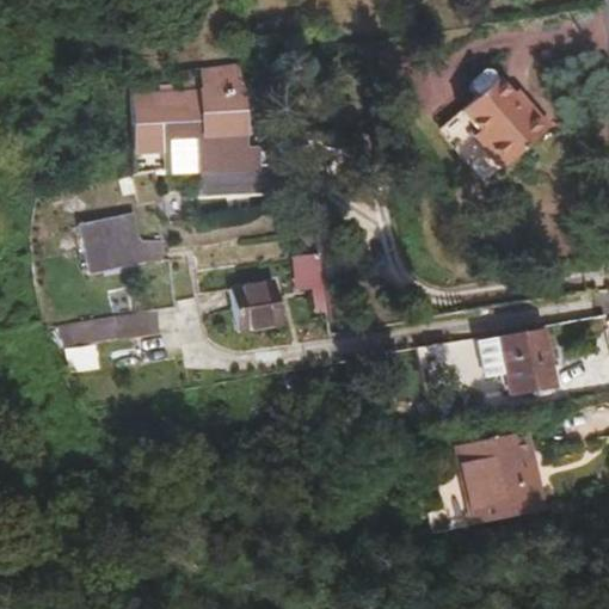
[(237,88),(235,63),(201,68),(203,91),(160,93),(160,99),(130,100),(133,153),(164,152),(164,173),(196,171),(197,195),(272,191),(270,167),(259,167),(258,148),(245,148),(241,90),(237,88)]
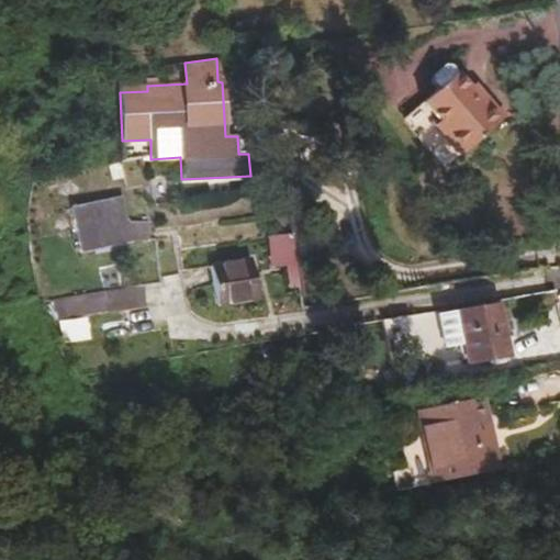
[(434,80),(439,87),(459,70),(451,63),(446,64),(434,74),(434,80)]
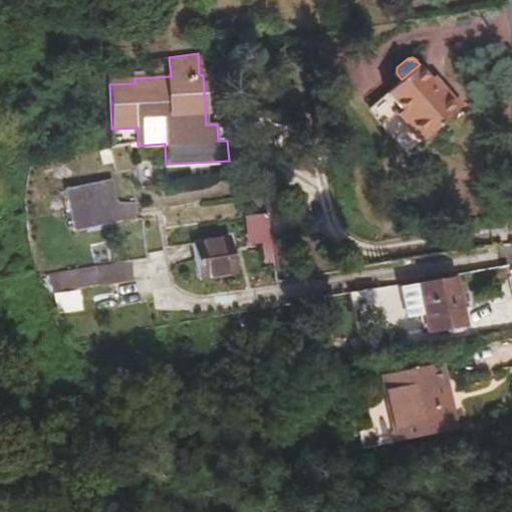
[(398,113),(420,141),(461,105),(443,83),(440,86),(431,76),(420,64),(402,79),(387,92),(402,109),(398,113)]
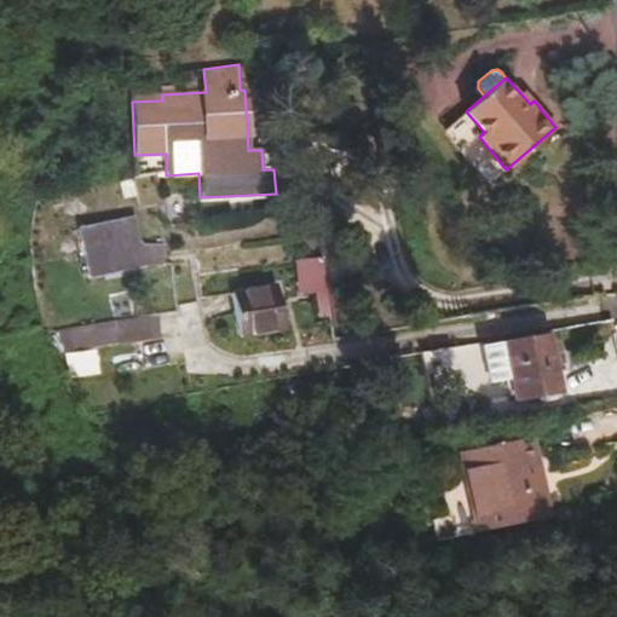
[(524,90),(519,92),(530,104),(534,101),(524,90)]
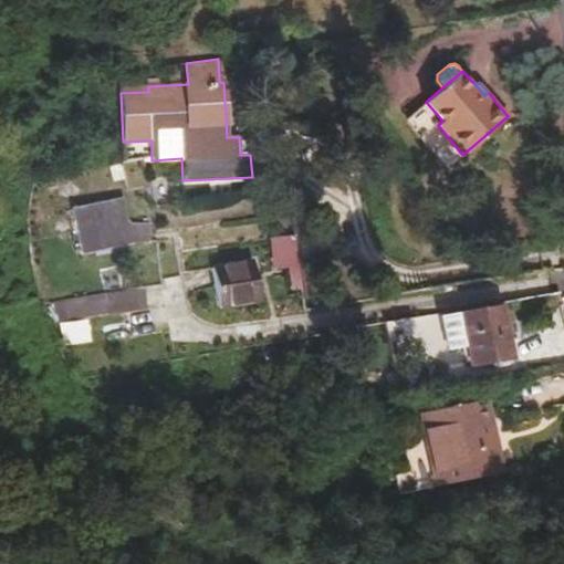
[(458,159),(462,155),(438,125),(442,121),(426,102),(416,111),(458,159)]
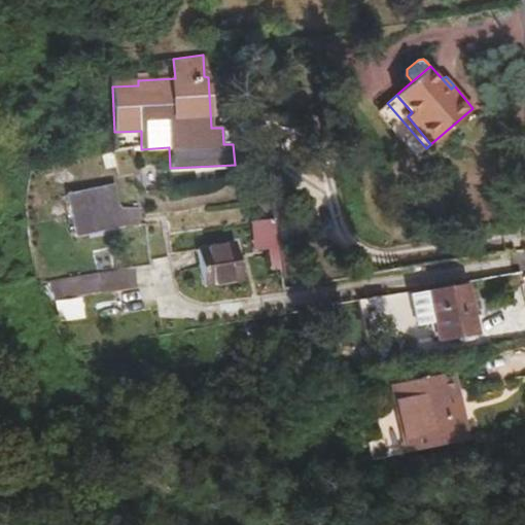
[(69,193),(74,215),(95,211),(98,230),(126,224),(121,206),(123,206),(117,182),(69,193)]
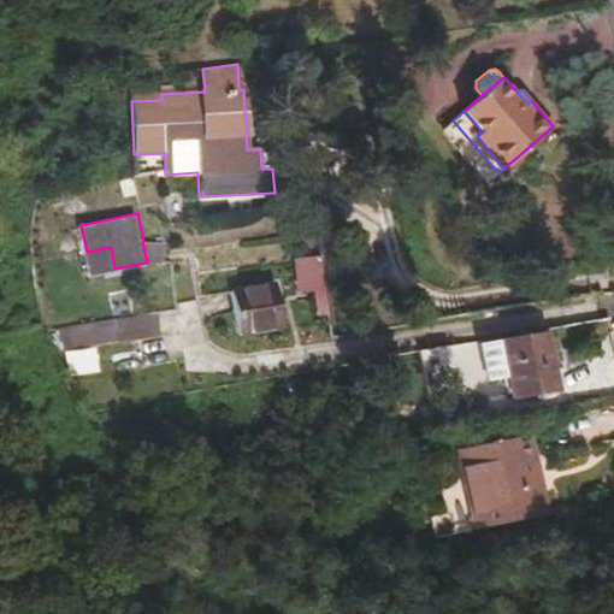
[(154,271),(167,271),(167,247),(154,247),(154,271)]
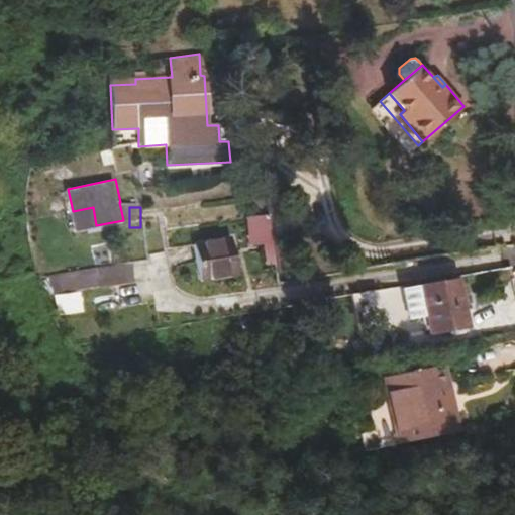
[(250,247),(276,245),(273,215),(273,214),(247,216),(250,247)]
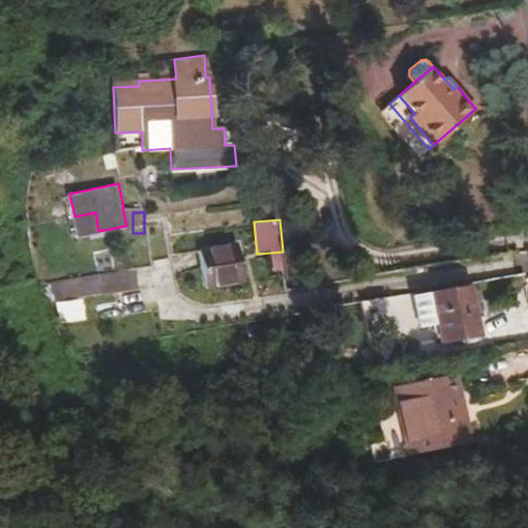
[(207,287),(246,279),(239,240),(201,247),(207,287)]
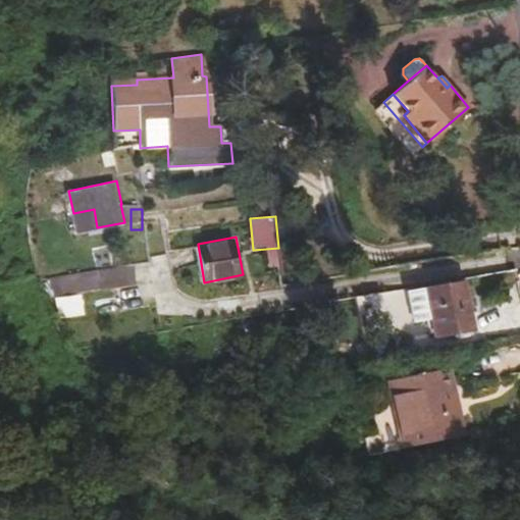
[(137,282),(134,262),(50,276),(51,288),(58,287),(58,290),(63,290),(101,283),(102,288),(137,282)]
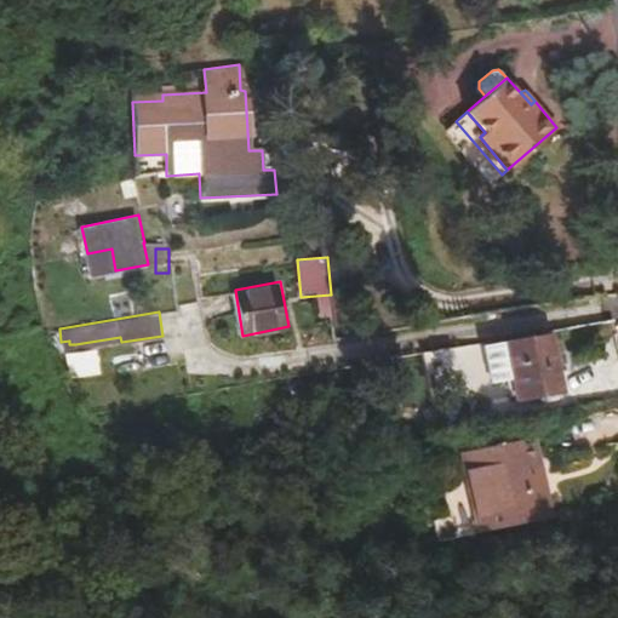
[(513,401),(562,393),(551,333),(502,342),(482,345),(488,382),(509,378),(513,401)]
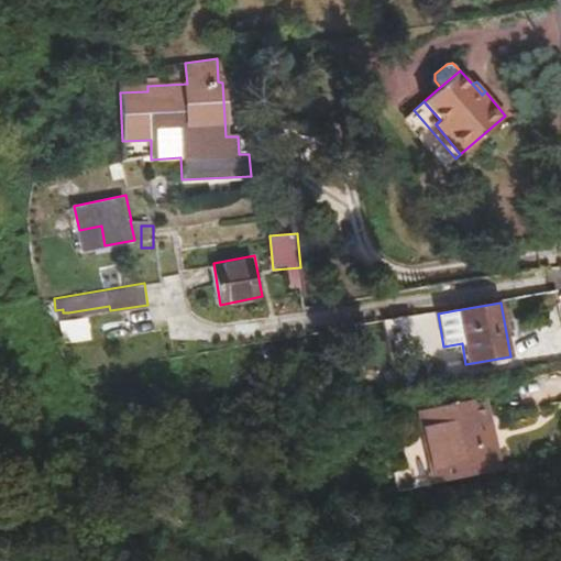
[(132,333),(158,327),(153,305),(127,310),(132,333)]
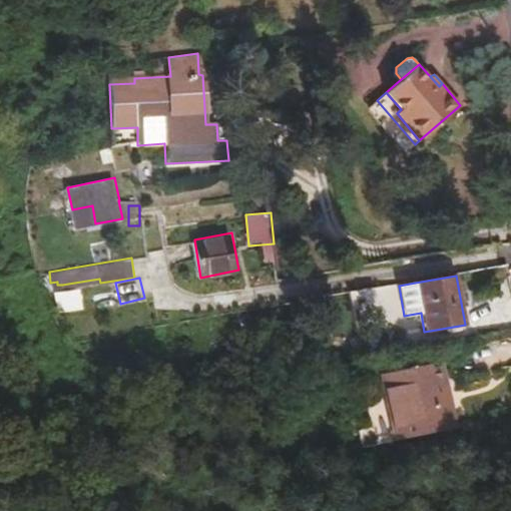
[(393,440),(454,429),(441,362),(381,374),(393,440)]
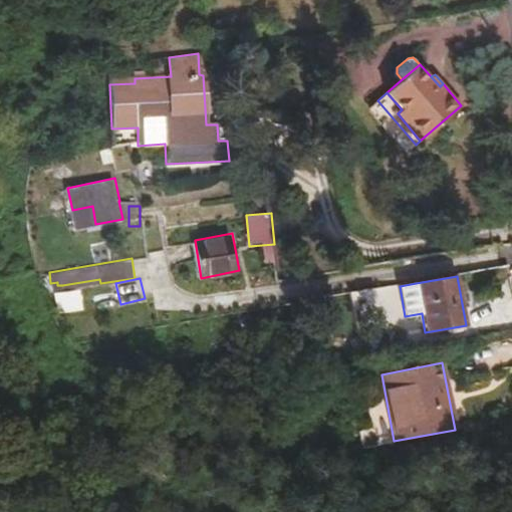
[(409,479),(397,479),(398,495),(410,495),(409,479)]
